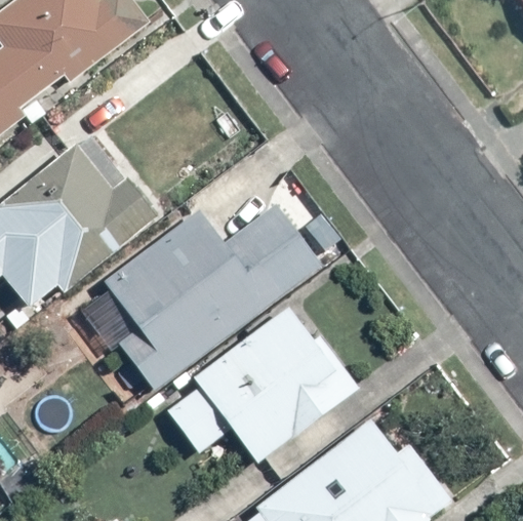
[(11,0),(0,8),(0,44),(1,46),(0,46),(0,135),(27,116),(23,108),(65,77),(69,82),(151,24),(131,0),(11,0)]
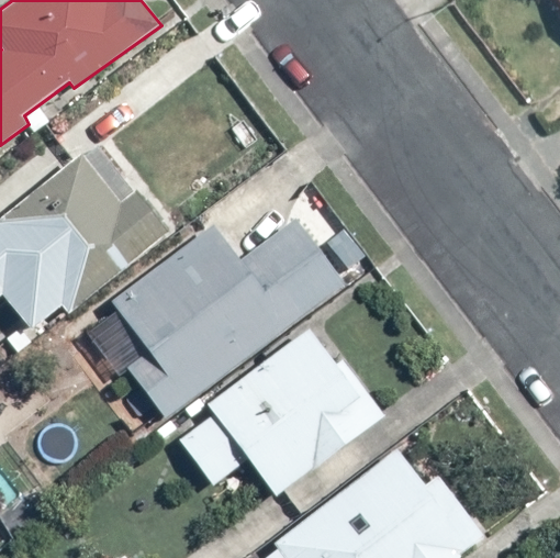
[(168,234),(96,147),(0,219),(0,297),(1,297),(32,330),(58,312),(67,311),(168,234)]
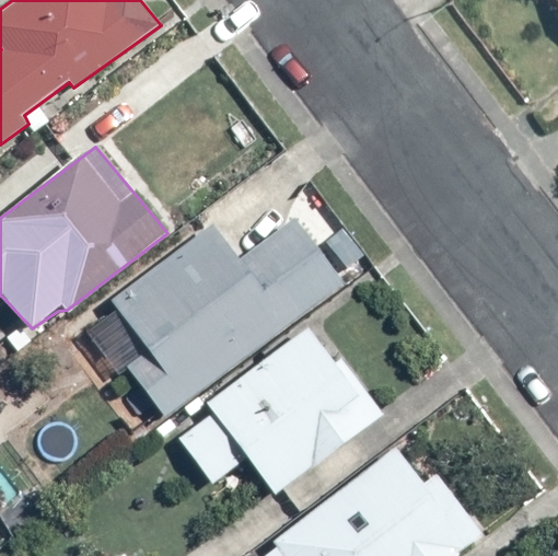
[(240,256),(216,226),(111,300),(147,356),(128,370),(163,418),(346,284),(293,219),(240,256)]
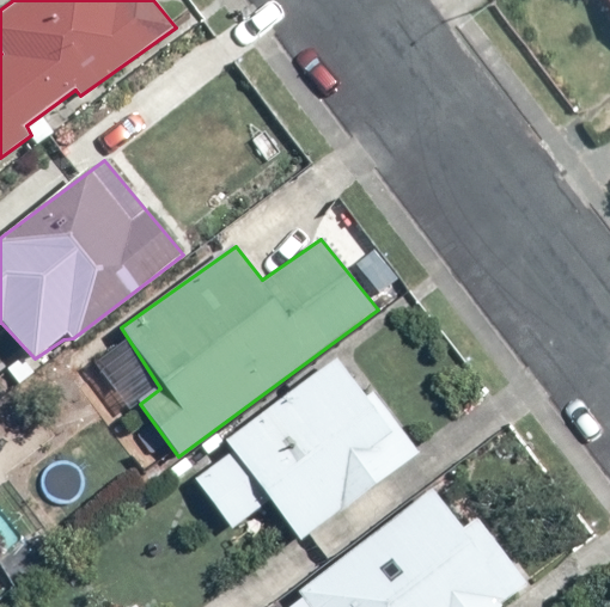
[(336,355),(226,436),(236,451),(194,477),(235,528),(269,507),(300,545),(420,454),(373,391),(368,396),(336,355)]
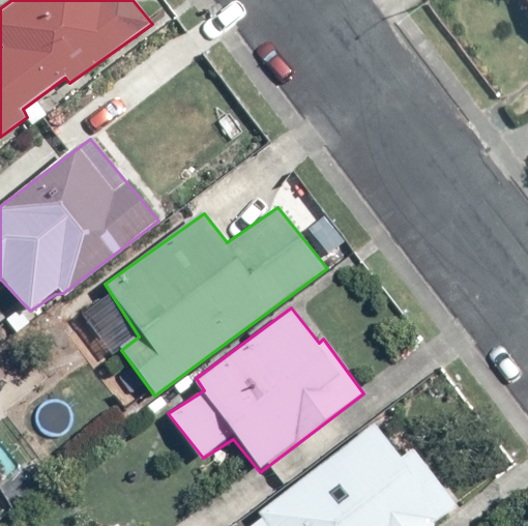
[(374,422),(257,513),(267,525),(435,525),(436,525),(457,501),(414,446),(404,457),(374,422)]
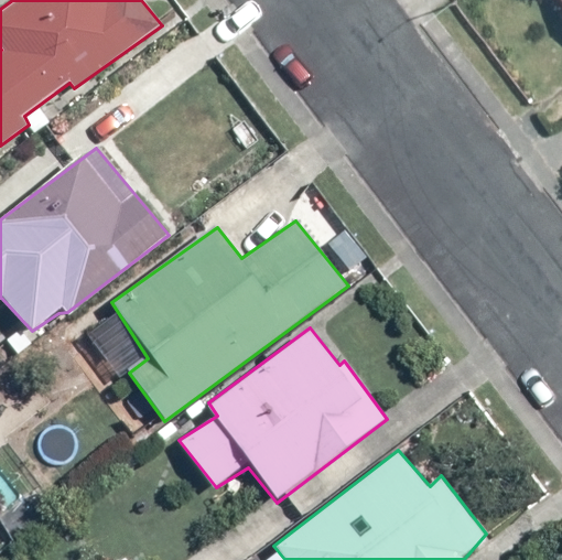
All buildings are outlined.
